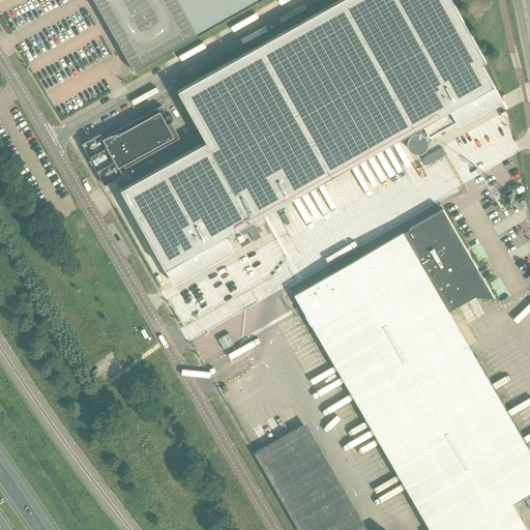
[(93,0),(113,35),(134,71),(263,0),(93,0)]
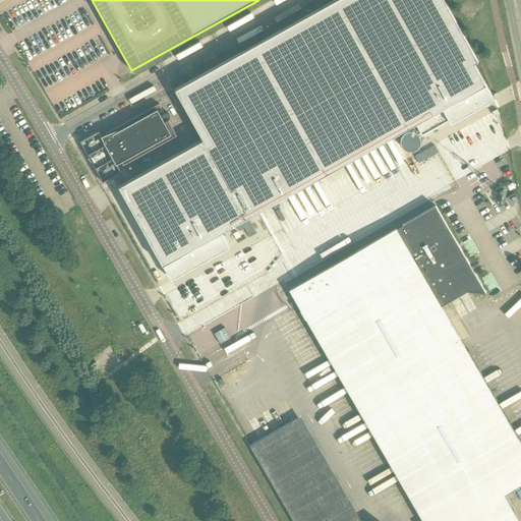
[(203,139),(118,186),(169,277),(228,244),(221,233),(415,124),(421,135),(493,97),(474,64),(478,62),(467,41),(466,40),(444,0),(335,0),(191,79),(176,89),(175,89),(203,139)]
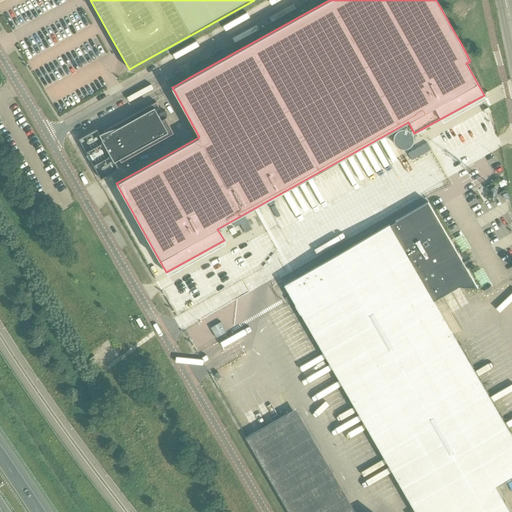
[(156,102),(104,131),(105,132),(99,134),(102,139),(104,143),(108,151),(111,156),(116,165),(174,133),(165,118),(165,117),(166,117),(166,116),(167,116),(167,115),(167,114),(167,113),(166,112),(166,111),(165,111),(164,111),(164,110),(163,110),(162,111),(161,111),(156,102)]
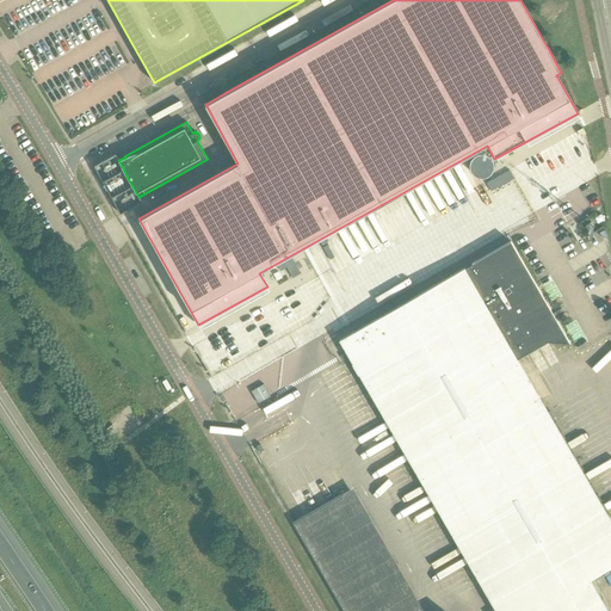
[(493,167),(493,166),(493,165),(493,164),(493,162),(493,161),(492,160),(492,159),(491,158),(489,156),(489,155),(488,155),(487,154),(486,154),(485,154),(483,153),(482,153),(481,153),(480,153),(479,154),(477,154),(476,154),(475,155),(474,155),(474,156),(473,158),(471,158),(471,159),(470,160),(470,161),(470,162),(469,164),(469,165),(469,166),(470,167),(470,168),(470,170),(471,171),(471,172),(473,173),(474,174),(475,176),(476,176),(477,177),(479,177),(480,177),(481,177),(482,177),(483,177),(485,177),(486,177),(487,176),(488,176),(488,174),(489,174),(491,173),(492,172),(492,171),(493,170),(493,168),(493,167)]
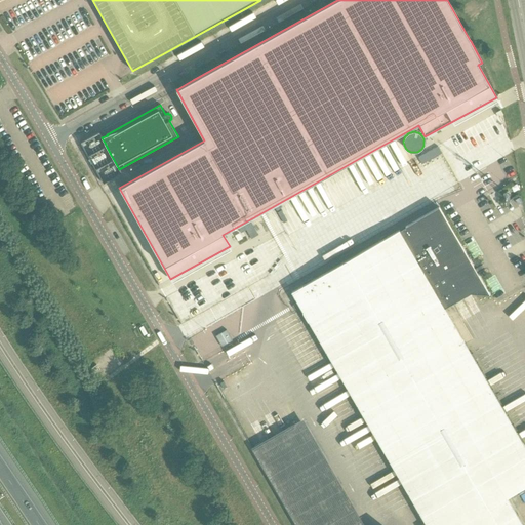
[(291,292),(426,524),(523,524),(507,497),(524,486),(524,446),(444,308),(471,293),(489,294),(438,207),(405,227),(399,231),(399,230),(291,292)]
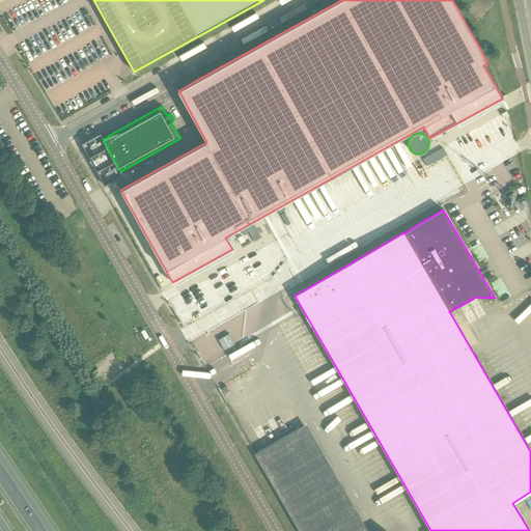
[(230,333),(220,338),(225,348),(235,343),(230,333)]
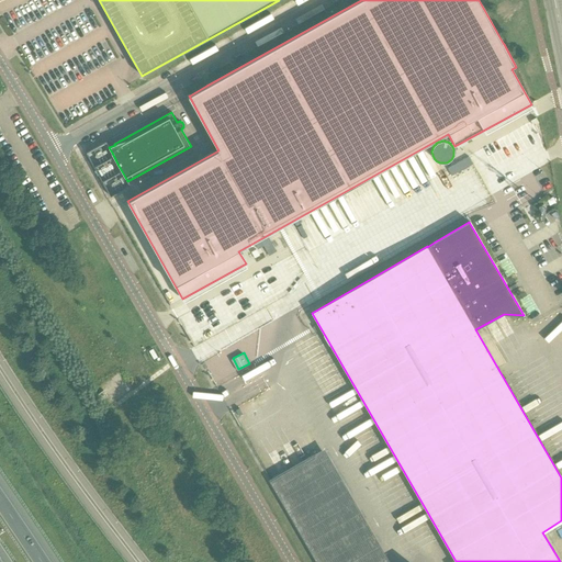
[(108,395),(103,391),(98,394),(102,400),(108,395)]
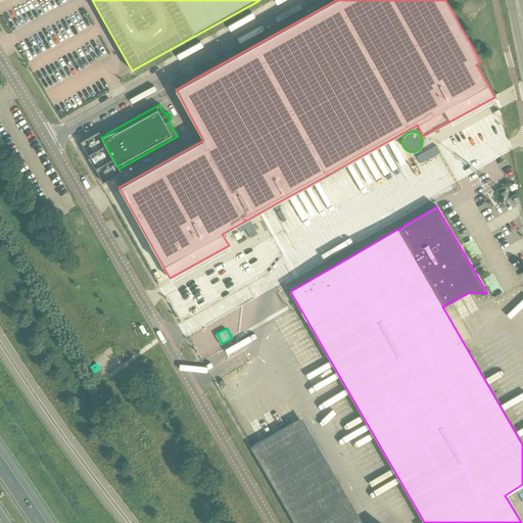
[(251,446),(295,522),(354,522),(295,421),(251,446)]
